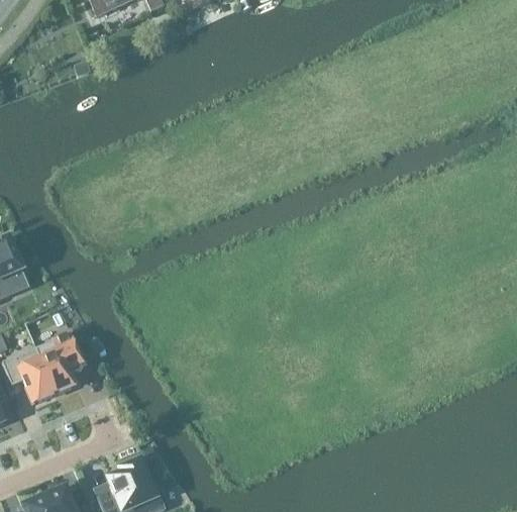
[(145,0),(151,11),(164,5),(162,0),(89,0),(96,14),(127,0),(145,0)]
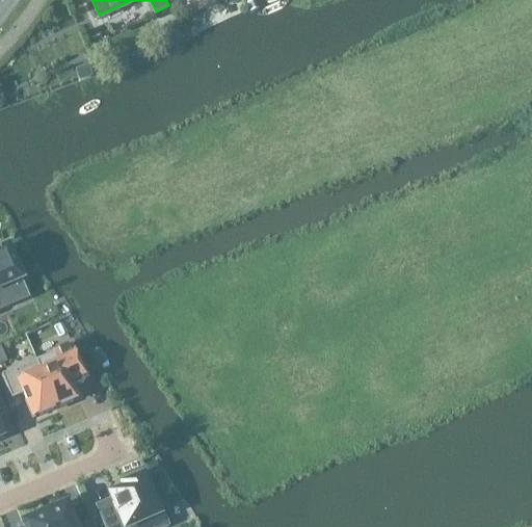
[(0,306),(1,306),(0,301),(0,286),(20,279),(22,278),(21,275),(21,277),(20,273),(23,271),(17,257),(12,258),(7,245),(8,245),(7,243),(5,243),(5,244),(0,245),(0,306)]
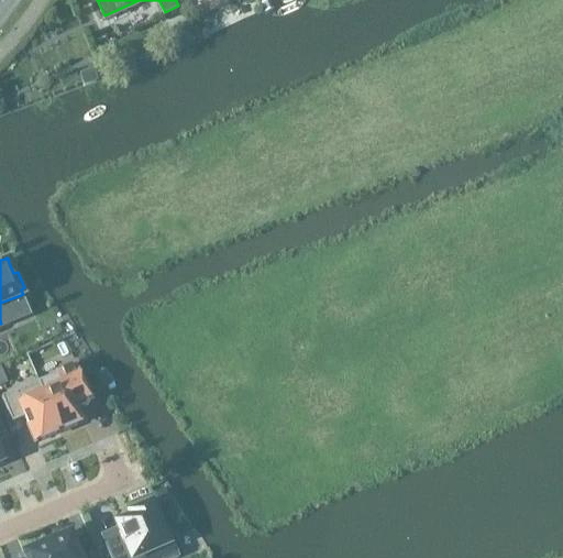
[(0,369),(32,356),(24,339),(0,350),(0,369)]
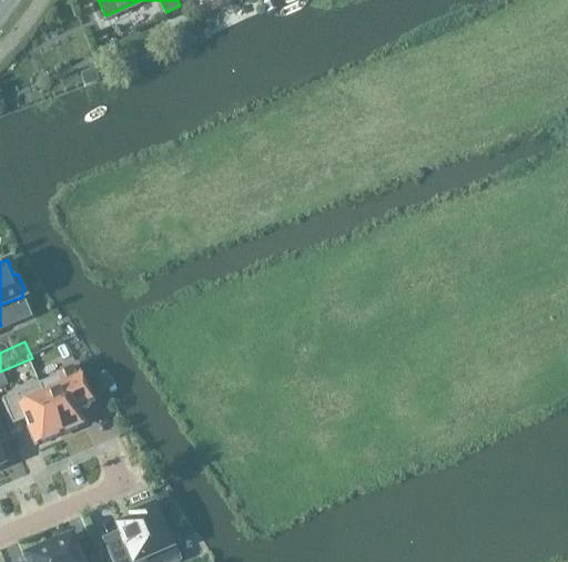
[(74,365),(38,380),(59,431),(83,421),(78,407),(90,402),(74,365)]
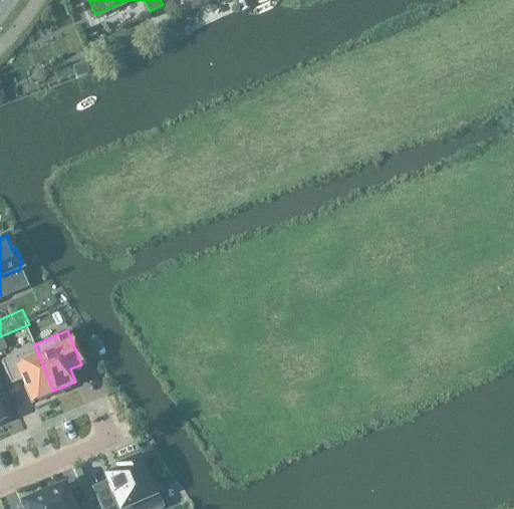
[(34,344),(1,358),(10,383),(21,377),(31,401),(53,391),(34,344)]
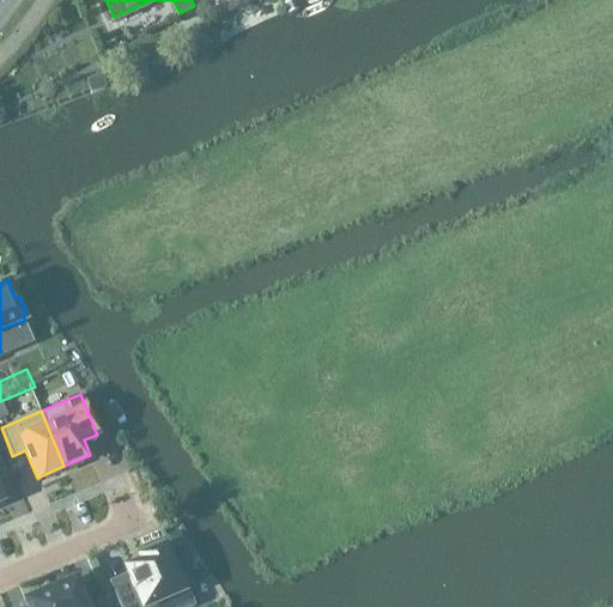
[(163,546),(138,557),(140,560),(125,566),(129,577),(128,577),(133,589),(116,596),(121,606),(144,606),(168,595),(173,606),(180,606),(193,602),(187,586),(181,588),(163,546)]
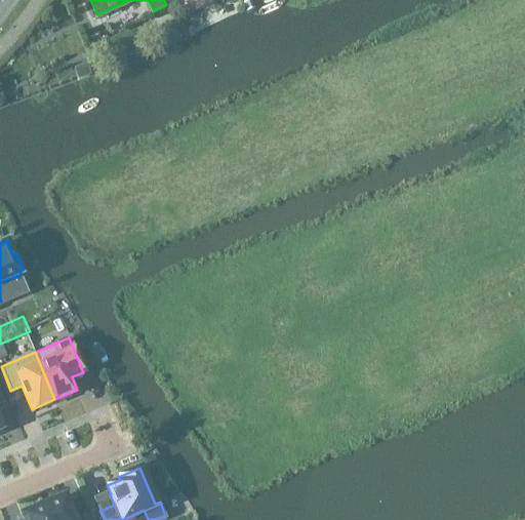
[(49,519),(87,519),(85,513),(74,518),(64,495),(43,504),(44,508),(49,519)]
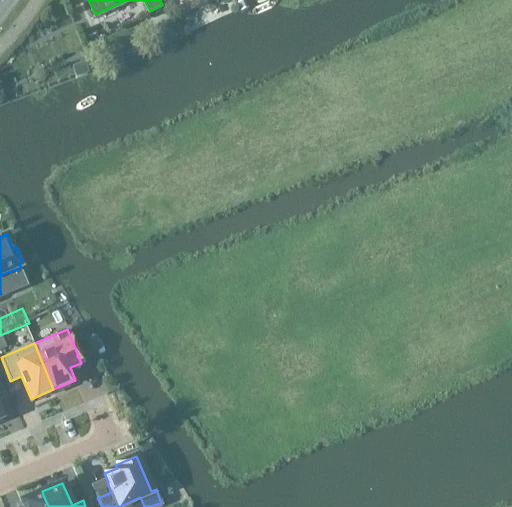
[(48,506),(43,495),(42,491),(21,500),(23,506),(48,506)]
